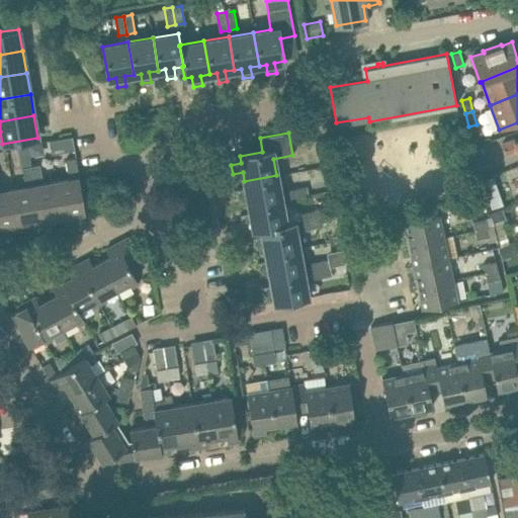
[(74,150),(72,137),(49,141),(51,154),(74,150)]
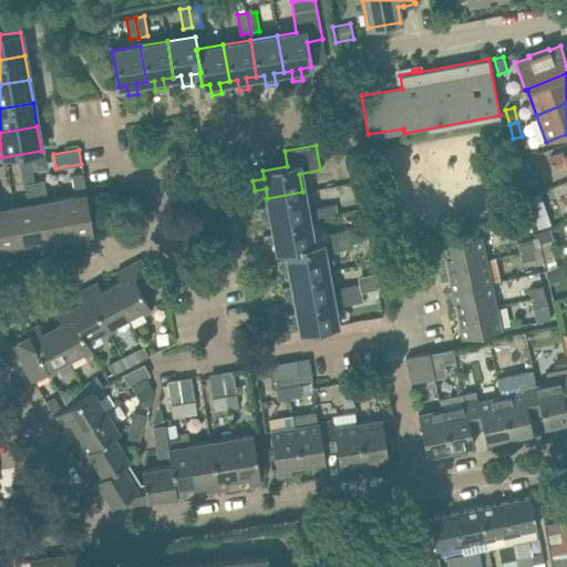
[(566,152),(564,154),(563,152),(548,157),(553,169),(566,164),(566,166),(566,152)]
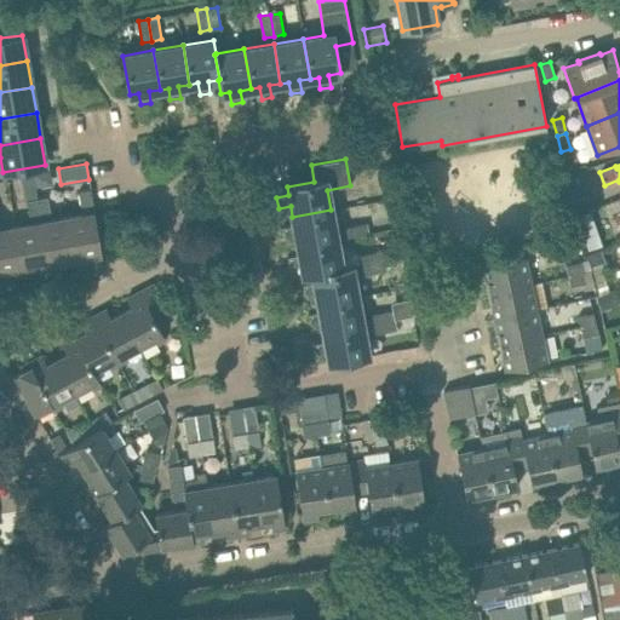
[(50,170),(33,172),(35,187),(52,184),(50,170)]
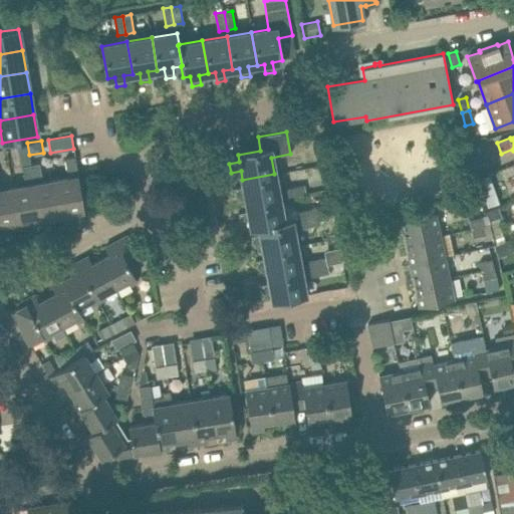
[(478,145),(471,148),(474,155),(481,152),(478,145)]
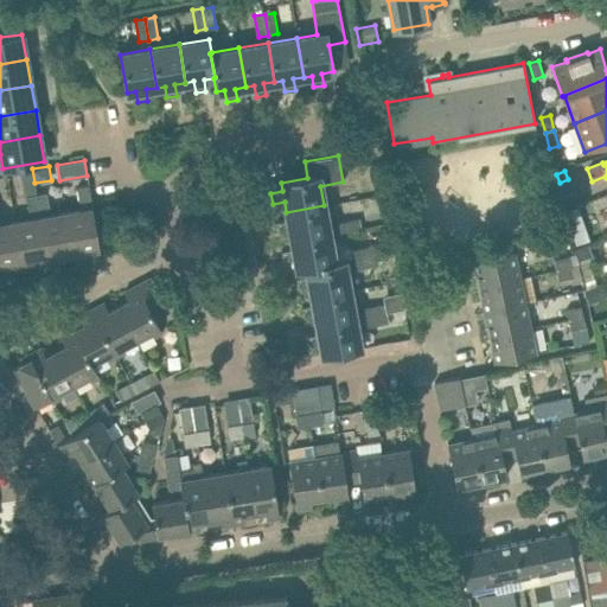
[(98,249),(91,209),(93,209),(89,185),(76,187),(81,211),(65,213),(72,254),(98,249)]
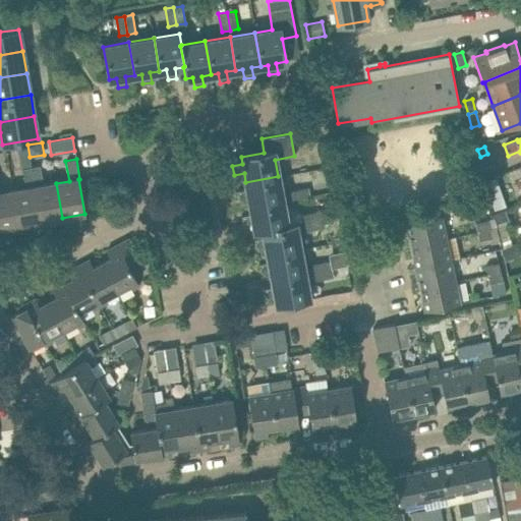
[(62,218),(56,183),(44,185),(41,166),(32,168),(41,222),(62,218)]
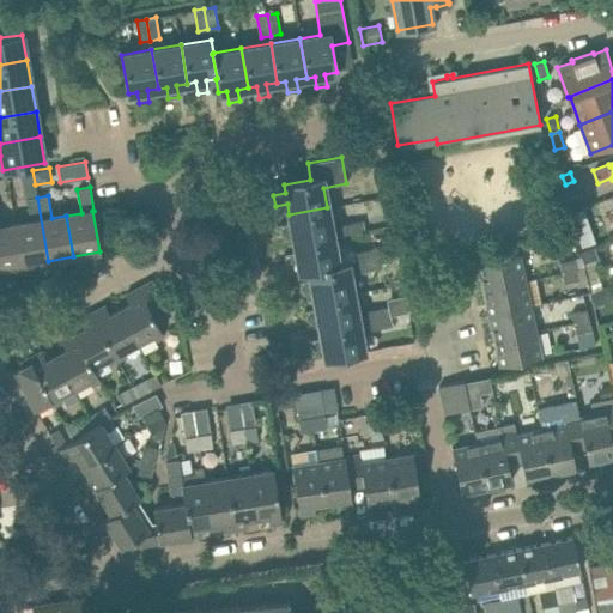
[(48,261),(37,198),(26,199),(30,223),(16,225),(23,265),(48,261)]
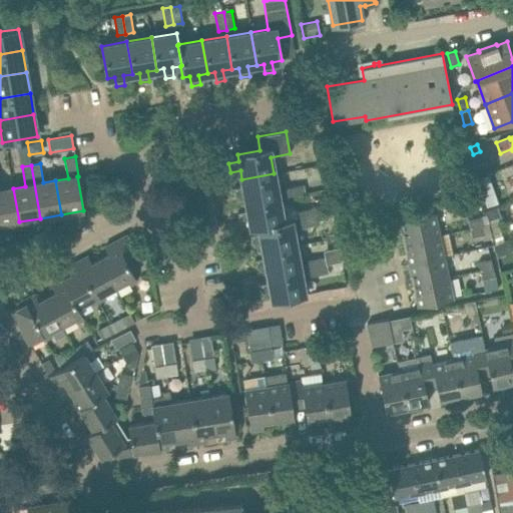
[(278,197),(274,173),(241,179),(243,186),(233,188),(234,196),(244,194),(246,203),(278,197)]
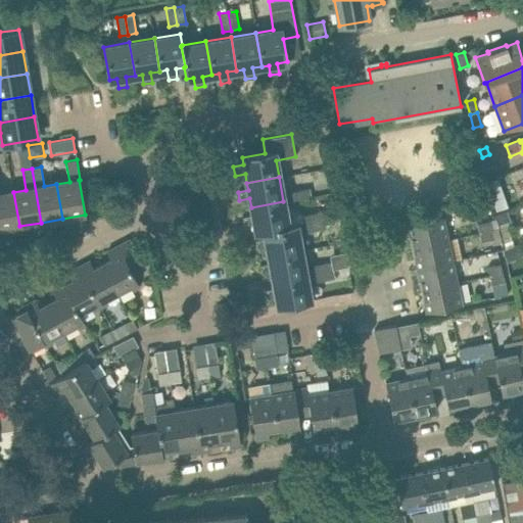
[(311,197),(308,188),(290,191),(292,200),(311,197)]
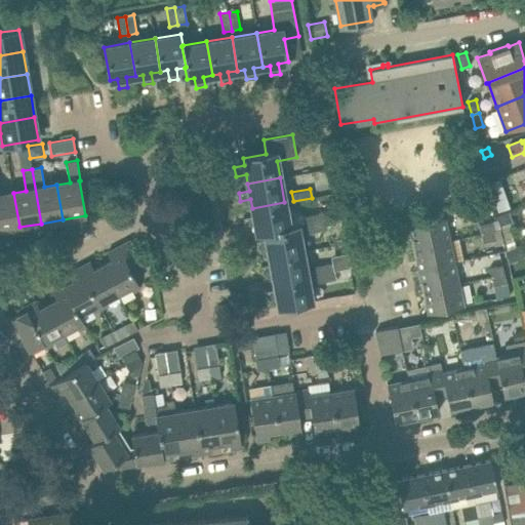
[(0,230),(19,227),(13,193),(0,195),(0,230)]
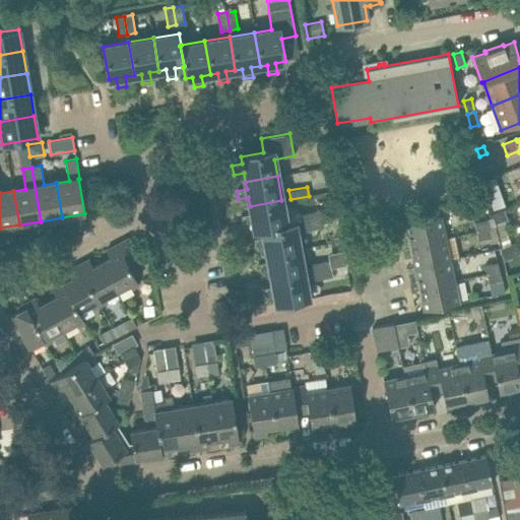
[(500,193),(489,197),(493,209),(504,205),(500,193)]
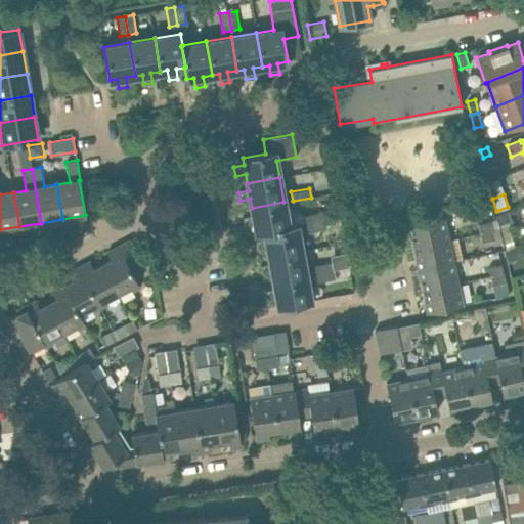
[(289,227),(284,202),(252,208),(253,215),(243,217),(245,226),(255,224),(256,233),(264,232),(264,231),(289,227)]
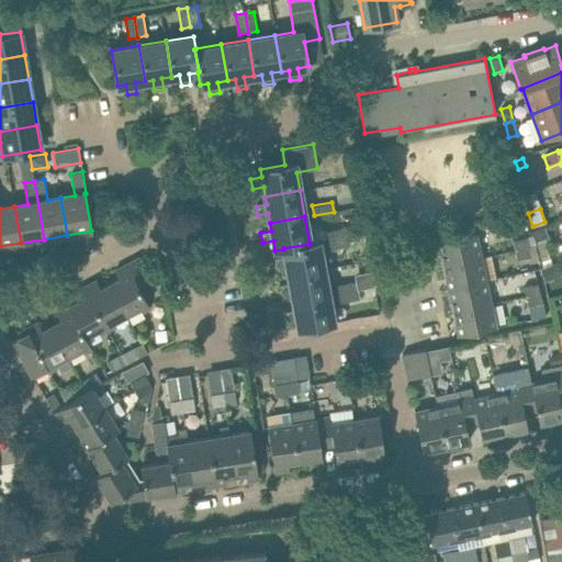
[(543,226),(532,229),(532,233),(535,242),(547,237),(543,226)]
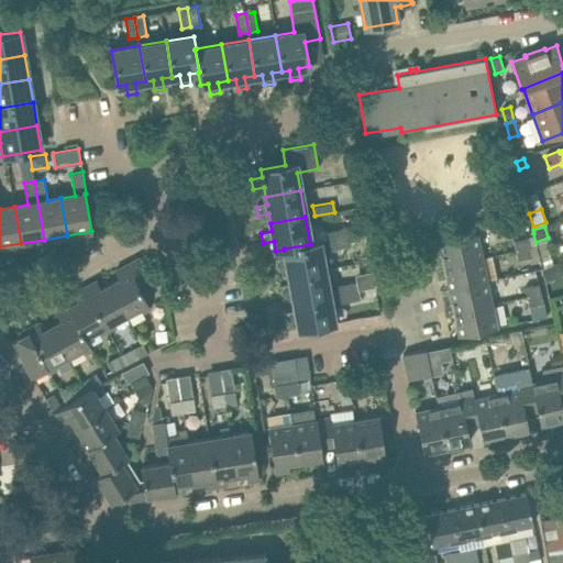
[(348,238),(346,229),(326,232),(328,241),(348,238)]
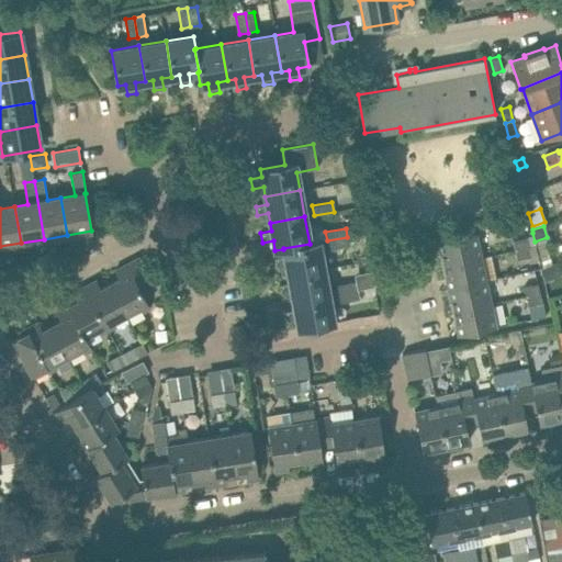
[(481,257),(475,233),(438,242),(444,265),(481,257)]
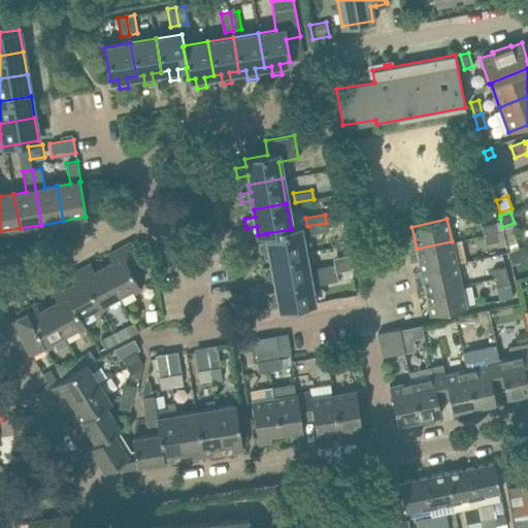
[(328,231),(326,223),(307,226),(308,234),(328,231)]
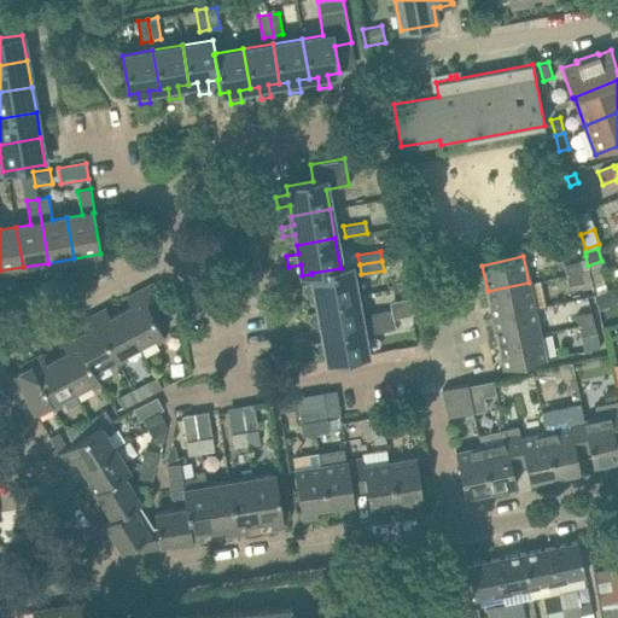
[(581,272),(578,261),(564,264),(566,275),(581,272)]
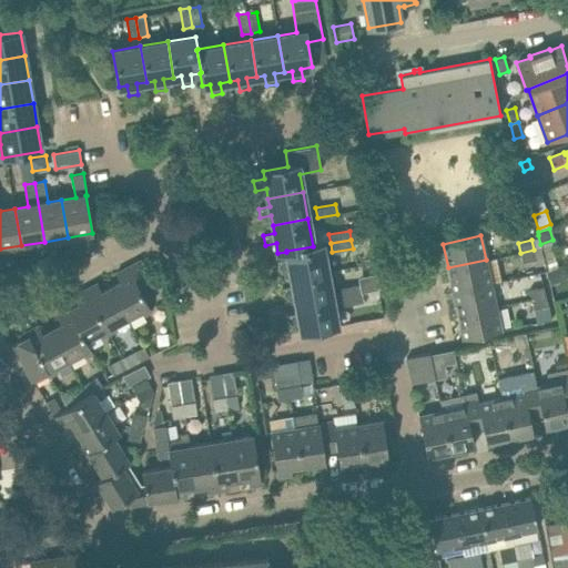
[(326,272),(322,244),(313,246),(286,251),(286,252),(288,259),(277,261),(279,270),(290,269),(292,279),(326,272)]
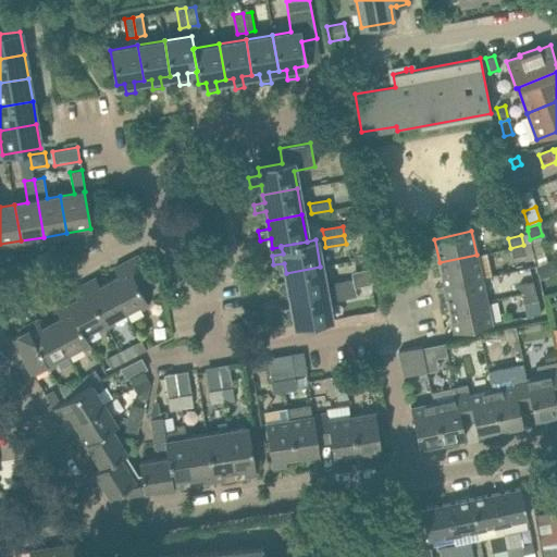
[(527,255),(523,245),(510,248),(512,258),(527,255)]
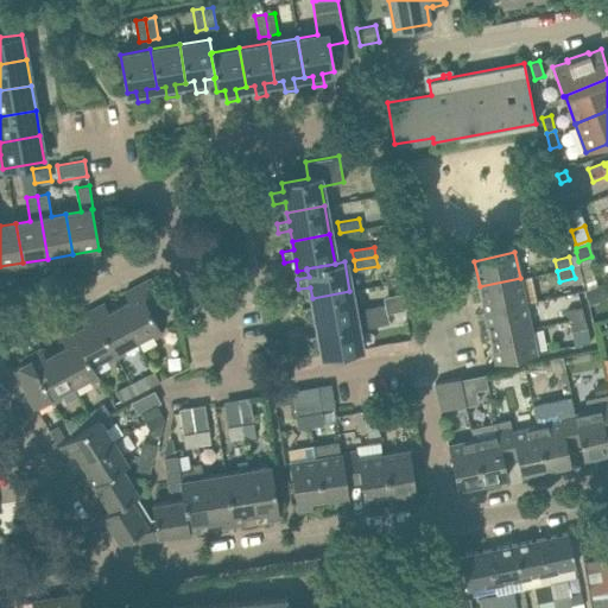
[(152,312),(164,306),(150,278),(131,289),(132,291),(128,293),(126,291),(124,292),(128,301),(119,306),(138,341),(152,333),(154,337),(163,333),(159,328),(160,328),(152,312)]
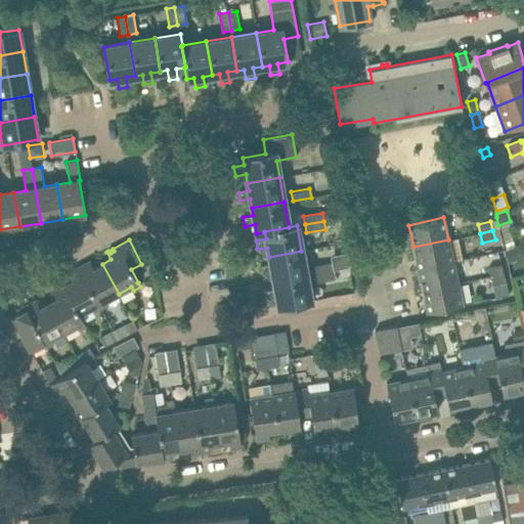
[(452,261),(448,239),(413,247),(418,269),(452,261)]
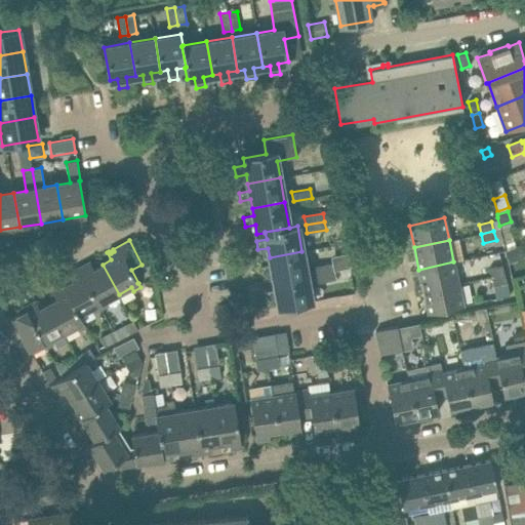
[(524,245),(524,244),(506,250),(510,264),(524,258),(524,245)]
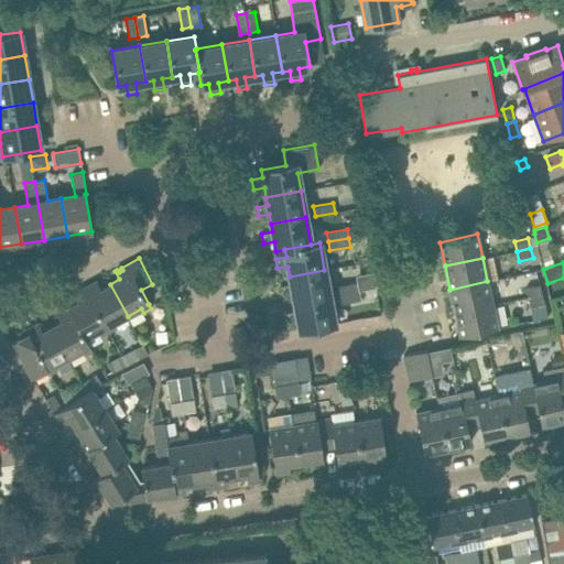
[(329,296),(324,270),(290,277),(291,283),(280,285),(282,295),(293,293),(294,303),(329,296)]
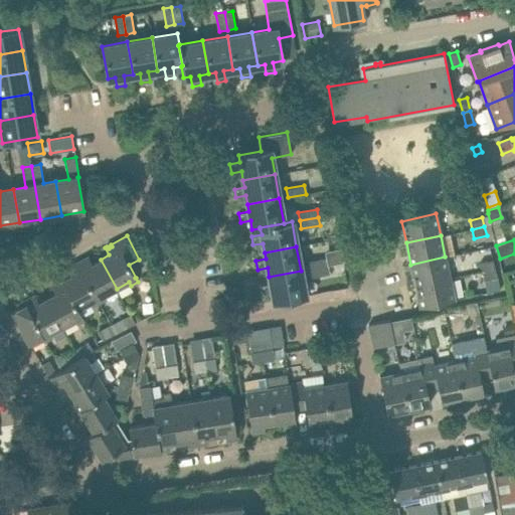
[(117,289),(101,260),(92,264),(88,256),(86,258),(88,260),(83,262),(82,260),(77,262),(98,297),(100,303),(106,300),(105,297),(117,289)]
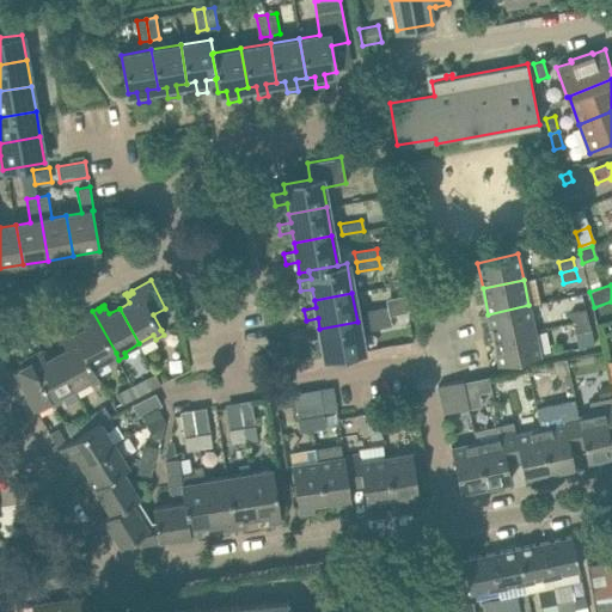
[(534,330),(528,305),(488,314),(494,340),(534,330)]
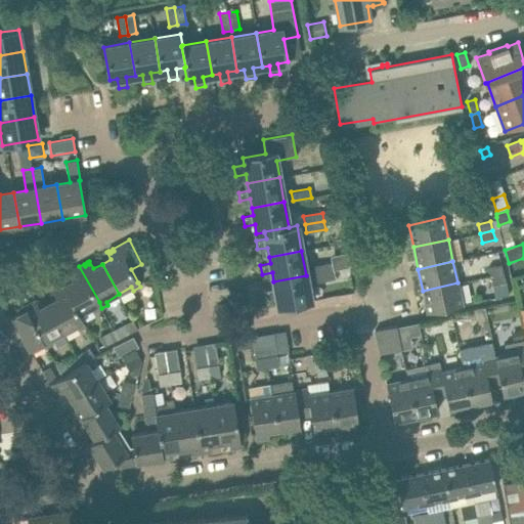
[(333,270),(332,262),(313,265),(314,273),(333,270)]
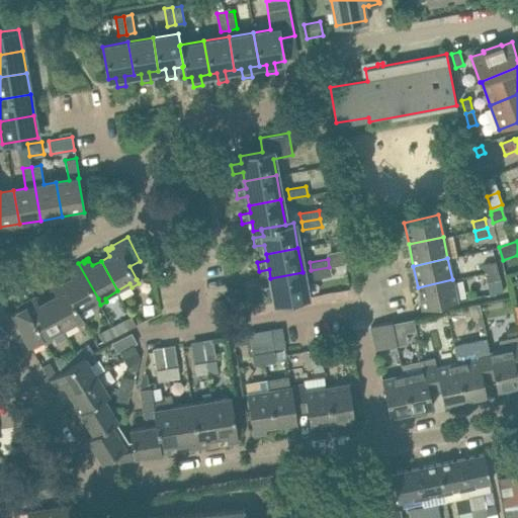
[(498,270),(495,261),(483,264),(485,273),(498,270)]
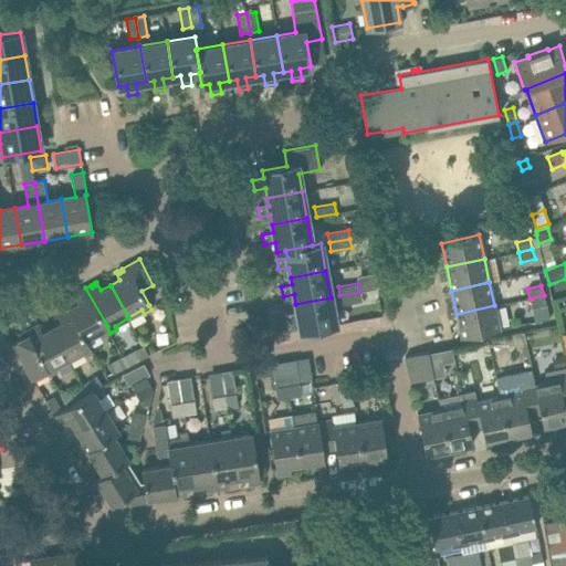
[(107,326),(85,287),(80,291),(81,294),(77,296),(75,293),(73,294),(77,303),(69,307),(86,341),(100,333),(102,337),(109,333),(107,326)]
